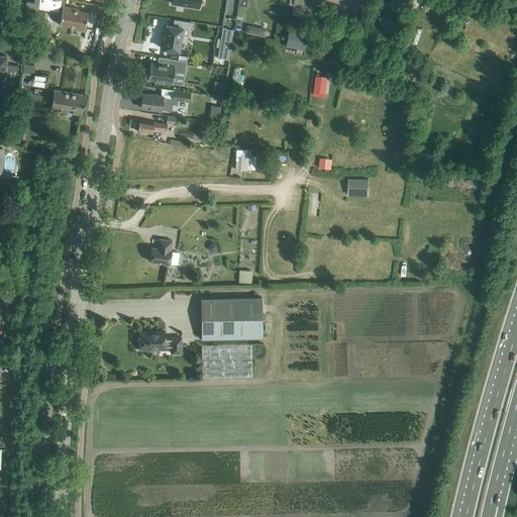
[(39,0),(38,8),(59,12),(60,6),(61,6),(61,0),(84,0),(91,1),(90,0),(39,0)]
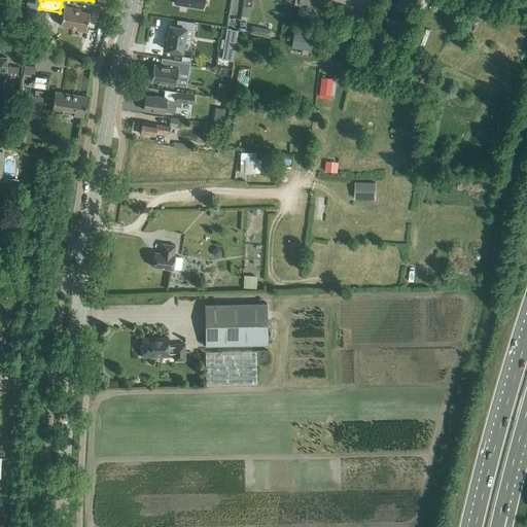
[(328,19),(331,0),(294,0),(294,4),(300,5),(299,13),(306,15),(306,13),(322,16),(322,18),(328,19)]
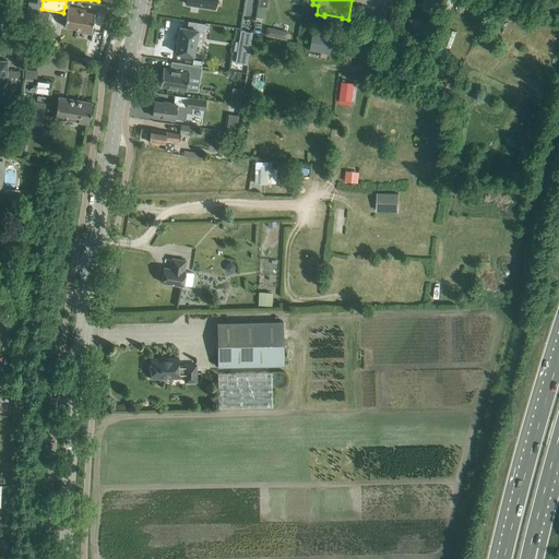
[(423,0),(421,8),(438,12),(441,0),(423,0)]
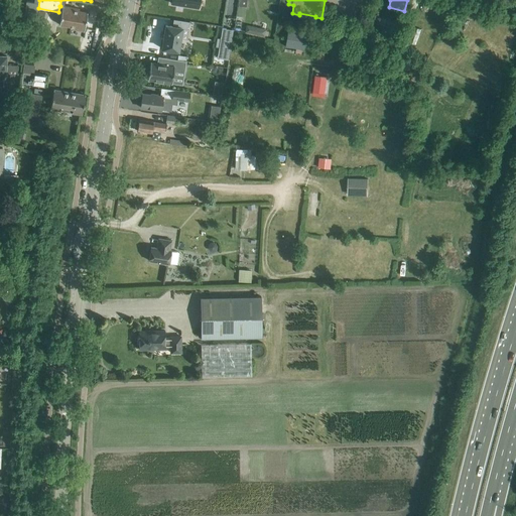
[(72,8),(62,6),(59,25),(84,29),(84,31),(88,12),(71,10),(72,8)]
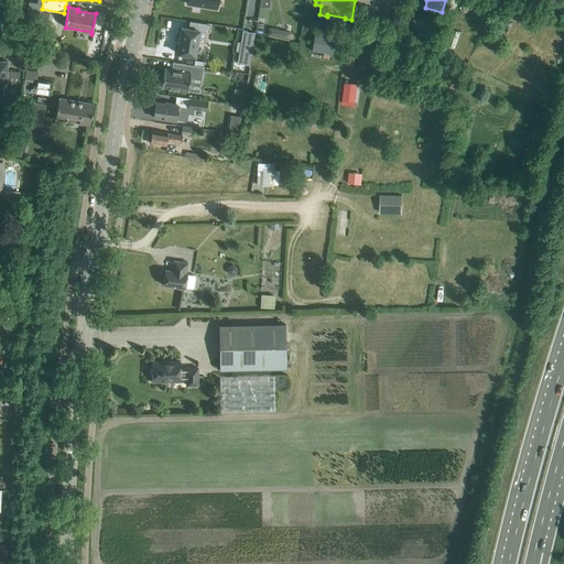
[(206,32),(207,24),(190,21),(188,29),(181,28),(176,53),(195,56),(198,31),(206,32)]
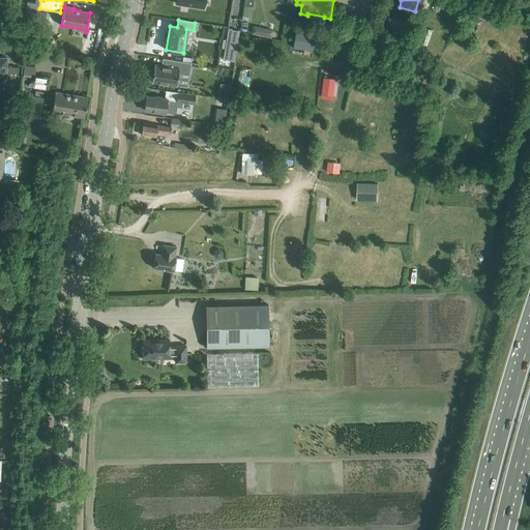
[(273,30),(253,26),(252,33),(272,38),(273,30)]
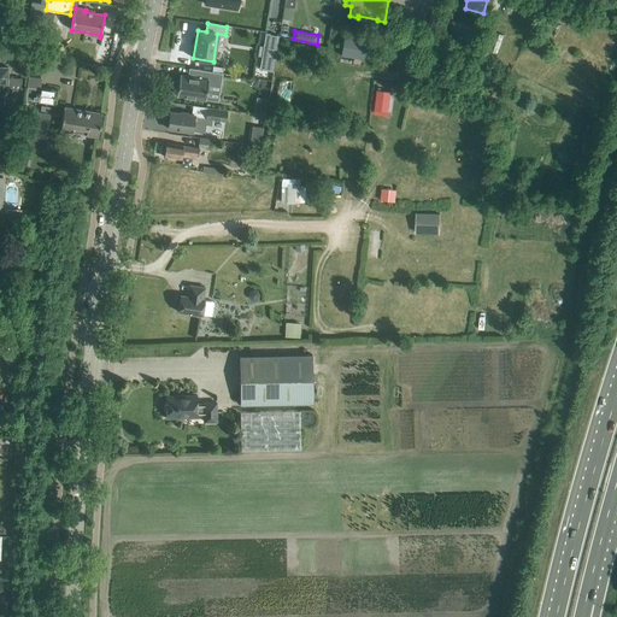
[(259,54),(258,56),(262,56),(259,69),(272,71),(278,36),(265,34),(263,46),(260,45),(259,54)]
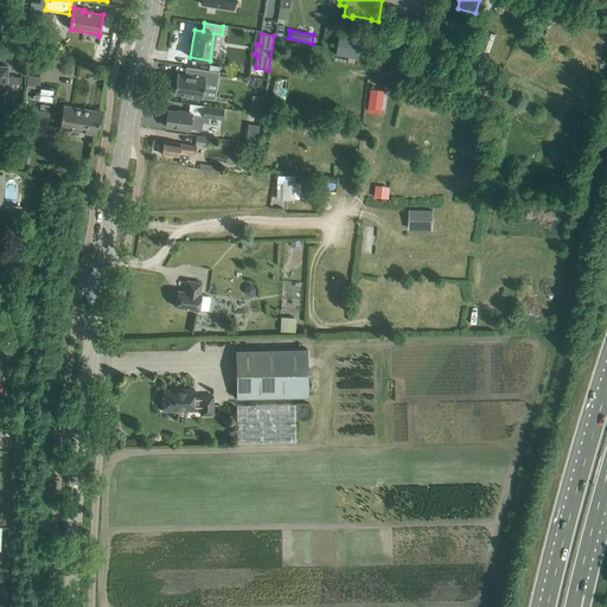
[(338,36),(336,55),(347,56),(350,38),(338,36)]
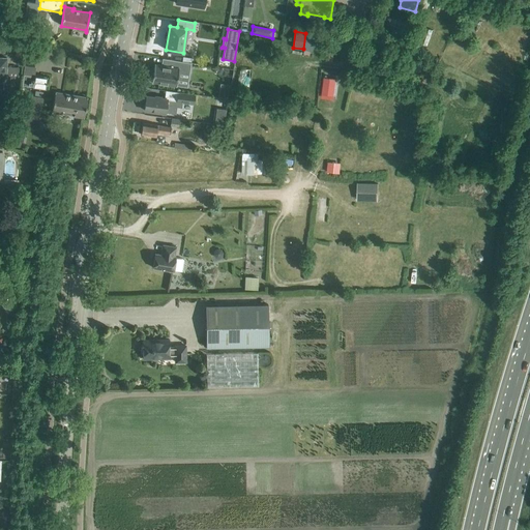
[(0,57),(0,83),(3,83),(2,89),(3,92),(4,93),(5,94),(5,95),(7,95),(8,95),(9,95),(10,95),(11,95),(12,94),(13,93),(15,92),(15,91),(15,90),(15,76),(18,76),(19,67),(7,67),(7,58),(0,57)]
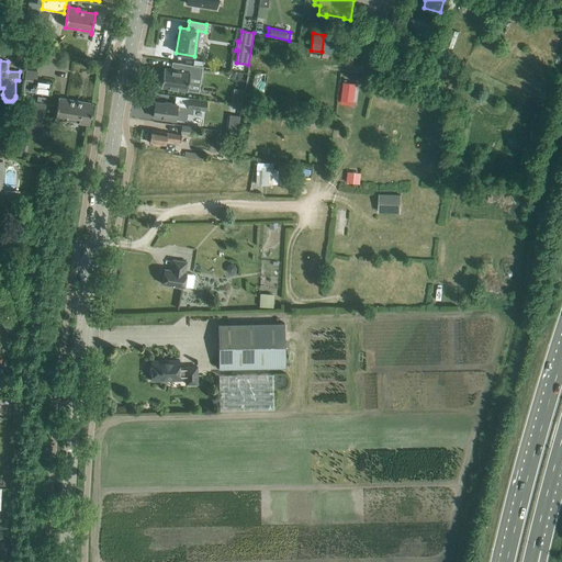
[(201,77),(203,67),(172,62),(172,63),(175,63),(173,69),(164,68),(160,87),(187,91),(189,76),(201,77)]
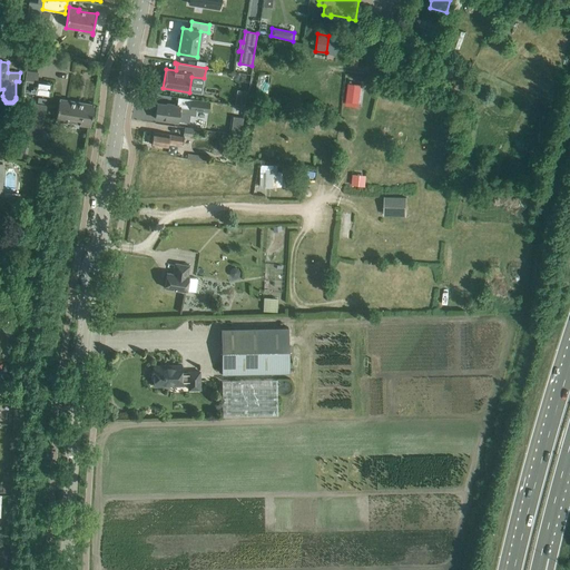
[(37,81),(35,94),(49,96),(51,84),(37,81)]
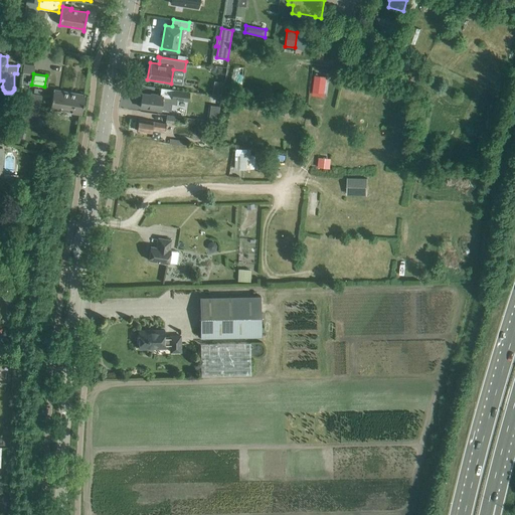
[(316,74),(314,92),(324,93),(326,76),(316,74)]
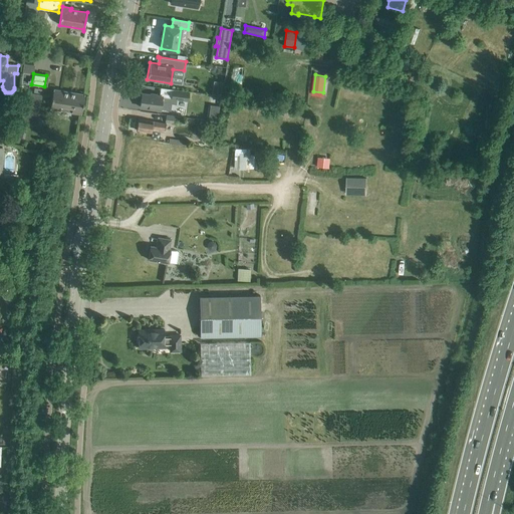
[(214,86),(212,94),(221,95),(222,87),(214,86)]
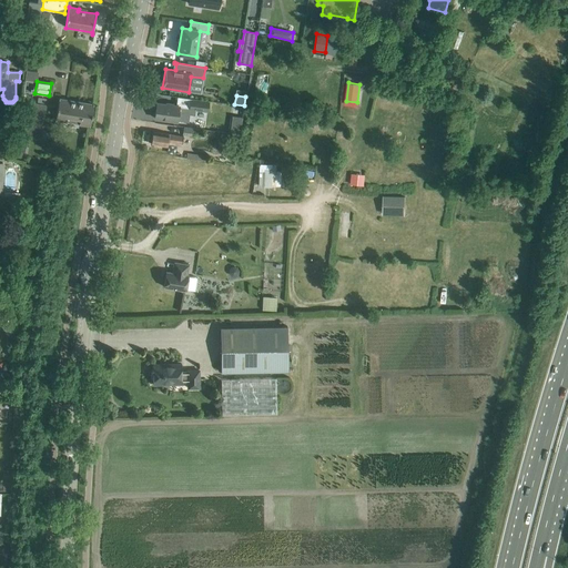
[(59,99),(57,110),(56,120),(67,122),(67,120),(79,122),(79,124),(90,125),(93,104),(59,99)]
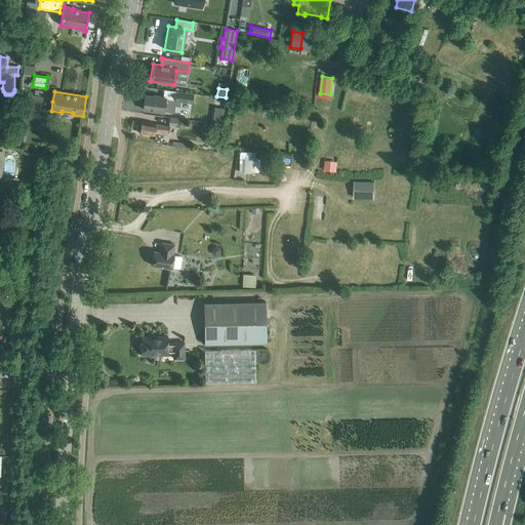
[(175,99),(175,101),(180,102),(194,103),(195,94),(176,92),(175,99)]
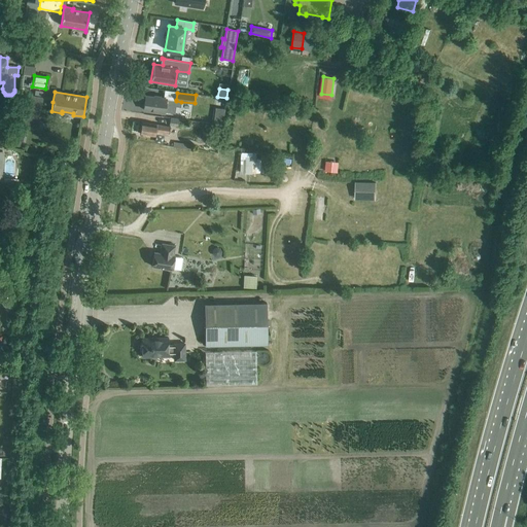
[(20,102),(13,140),(23,141),(25,127),(37,129),(42,98),(26,95),(24,103),(20,102)]
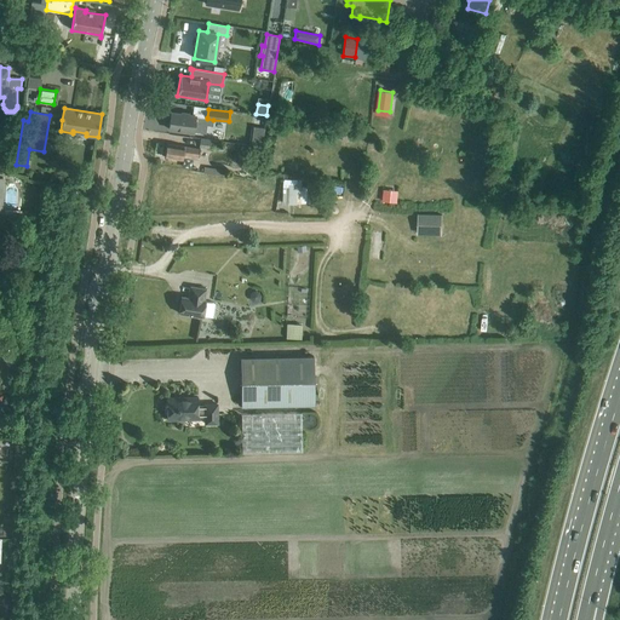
[(171,113),(168,130),(181,131),(194,132),(206,135),(207,126),(212,126),(213,120),(207,119),(207,118),(201,118),(195,116),(183,114),(171,113)]
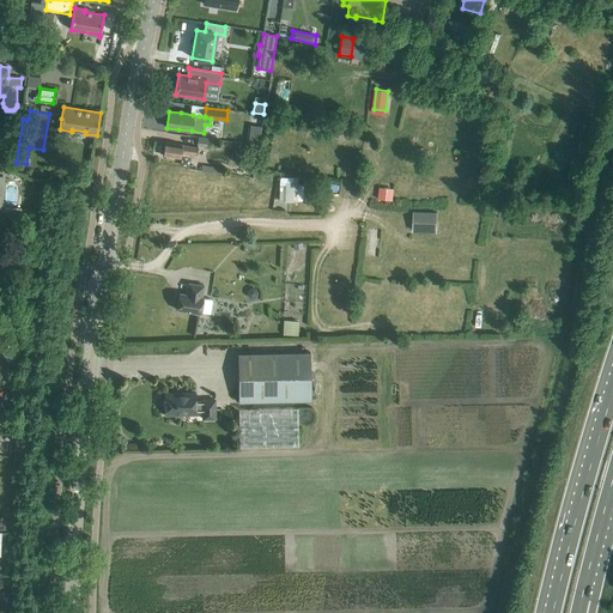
[(249,141),(261,143),(262,126),(249,125),(249,141)]
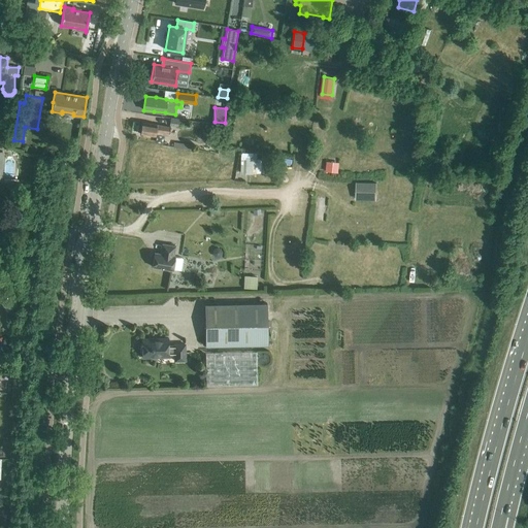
[(170,125),(186,127),(187,121),(171,119),(170,125)]
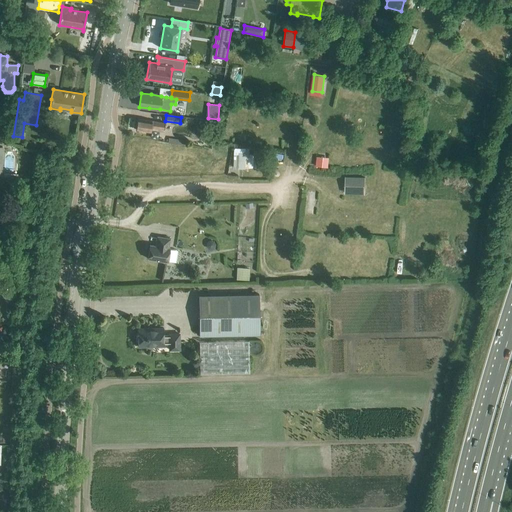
[(136,130),(146,131),(150,132),(151,130),(163,132),(165,123),(138,119),(136,130)]
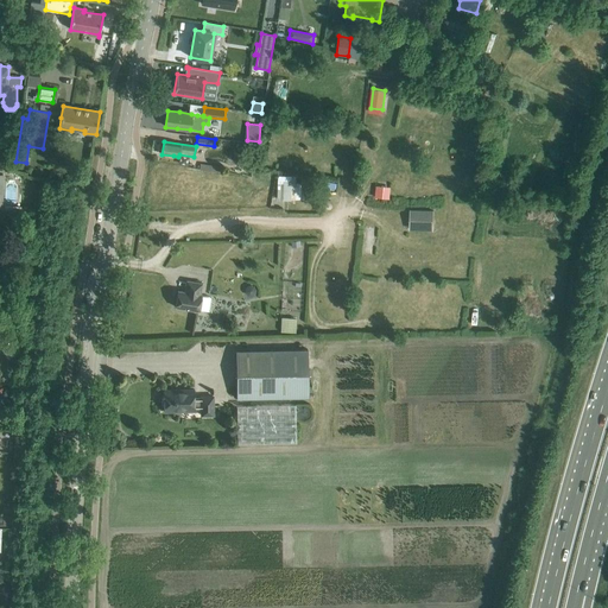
[(466,176),(467,191),(477,191),(477,176),(466,176)]
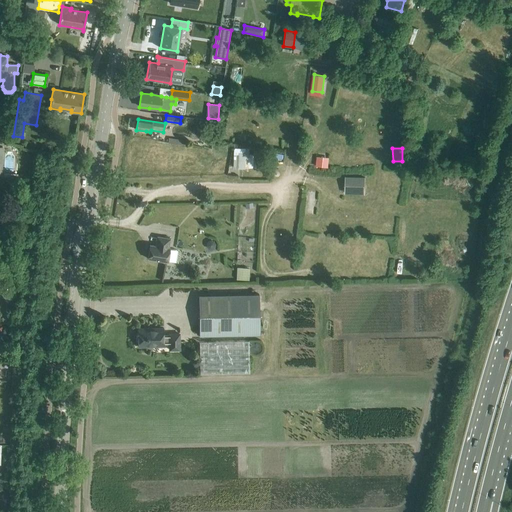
[(244,156),(239,156),(240,167),(254,166),(253,155),(249,155),(248,150),(243,151),(244,156)]
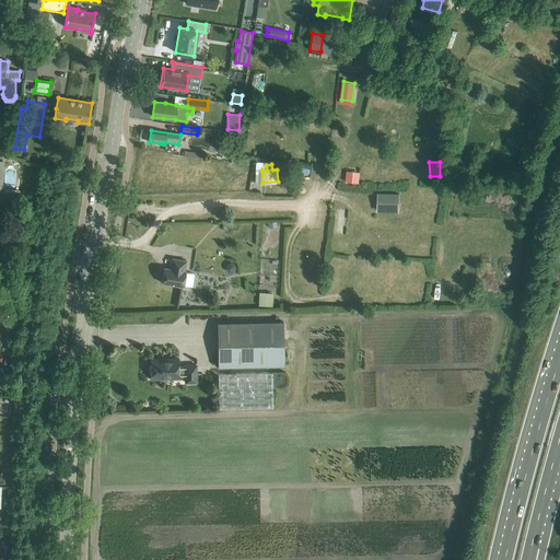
[(377,178),(377,167),(366,167),(366,177),(377,178)]
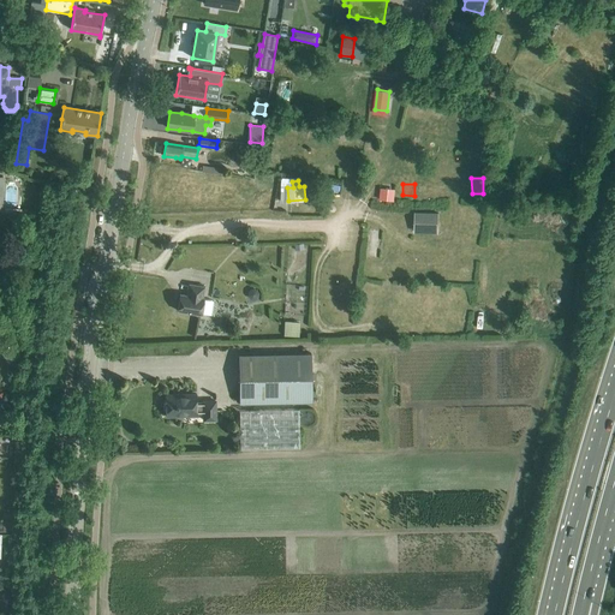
[(380,187),(380,198),(393,199),(393,189),(380,187)]
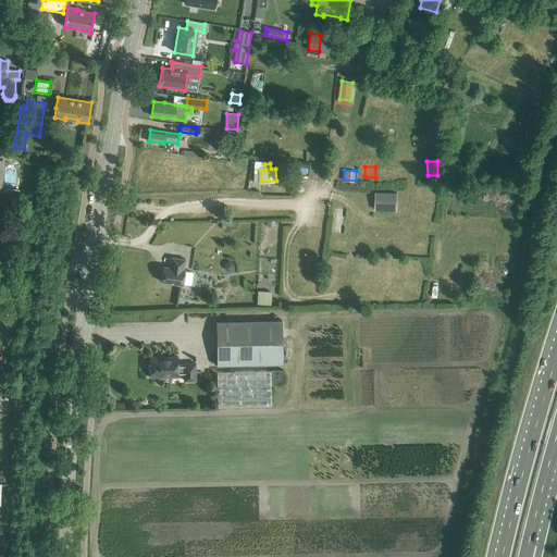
[(375,192),(375,206),(395,207),(395,193),(375,192)]
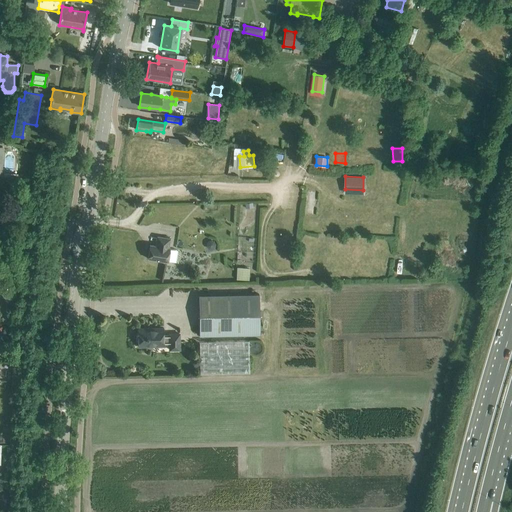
[(150,245),(147,259),(167,262),(170,248),(168,248),(170,239),(157,237),(155,246),(150,245)]
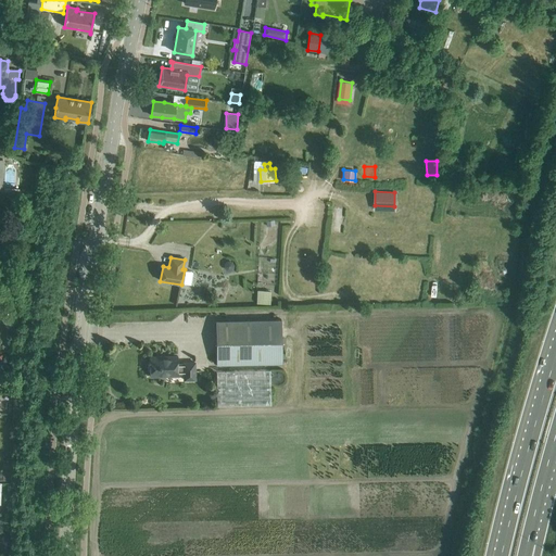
[(331,269),(327,277),(333,280),(338,272),(331,269)]
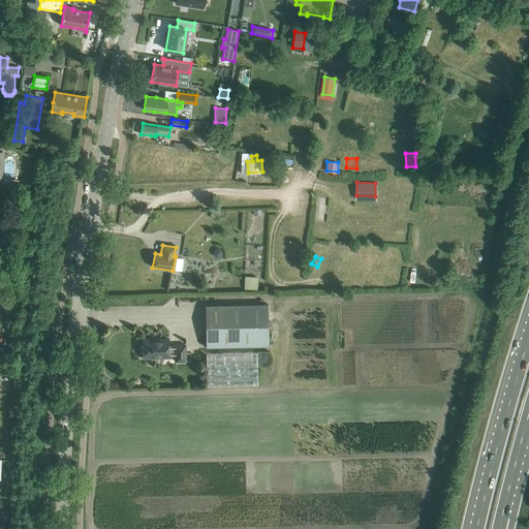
[(175,270),(182,271),(183,258),(177,257),(175,270)]
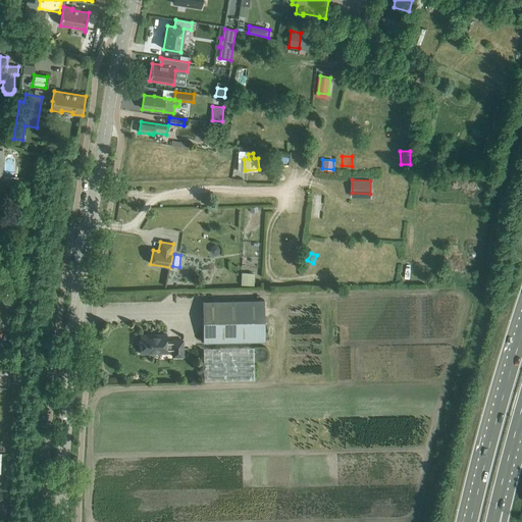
[(254,284),(255,272),(242,272),(242,284),(254,284)]
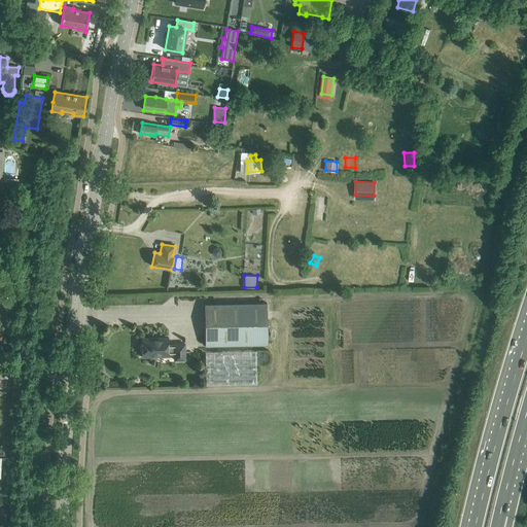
[(2,301),(8,310),(18,304),(11,294),(2,301)]
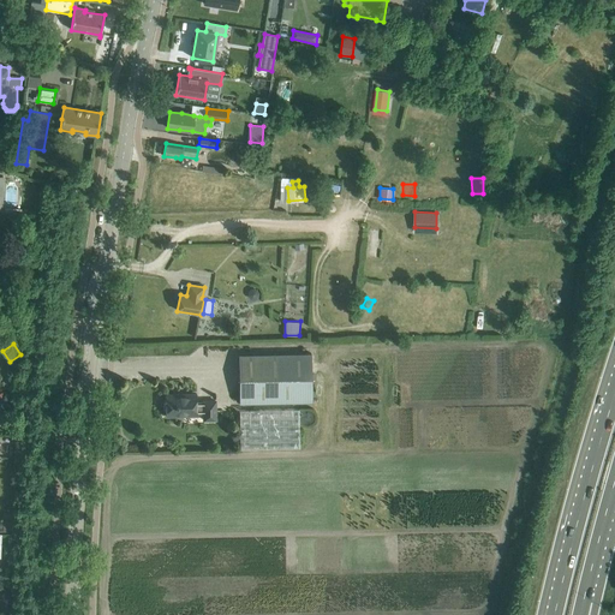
[(310,353),(276,353),(238,354),(239,404),(311,402),(310,353)]
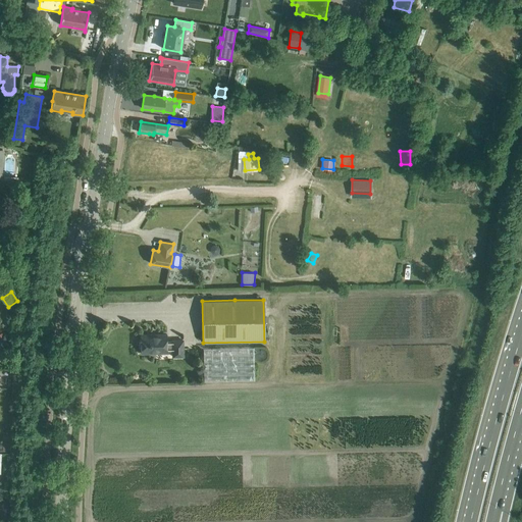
[(166,334),(157,334),(157,335),(152,336),(152,334),(141,335),(141,354),(166,353),(166,351),(171,351),(172,358),(184,358),(184,341),(166,341),(166,334)]
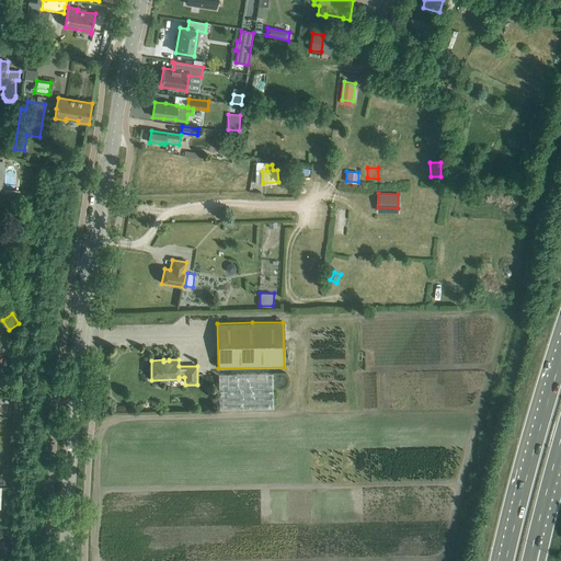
[(272,374),(251,374),(218,375),(218,410),(273,409),(272,374)]
